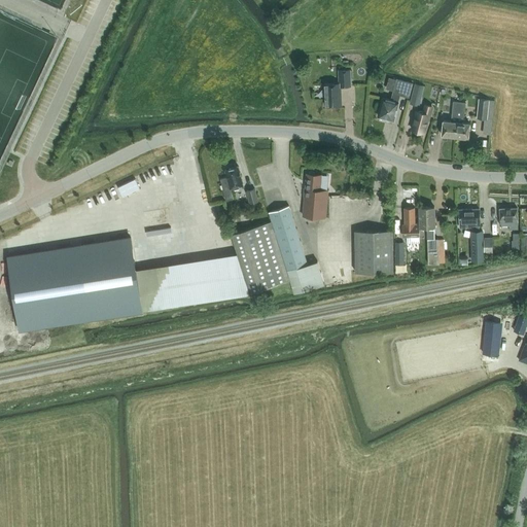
[(341,105),(340,86),(350,85),(350,69),(339,70),(339,82),(324,83),(325,105),(341,105)]
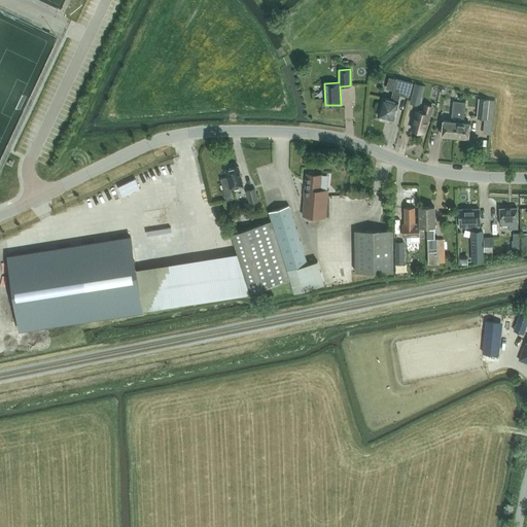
[(396,77),(392,93),(399,95),(409,97),(413,82),(396,77)]
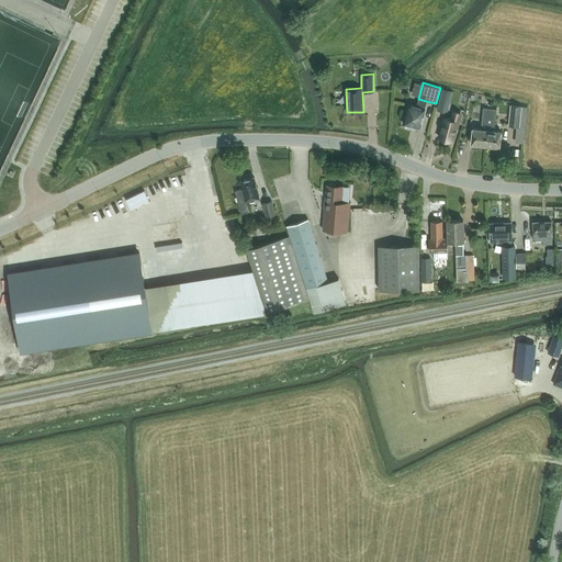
[(447,113),(452,91),(442,88),(437,110),(447,113)]
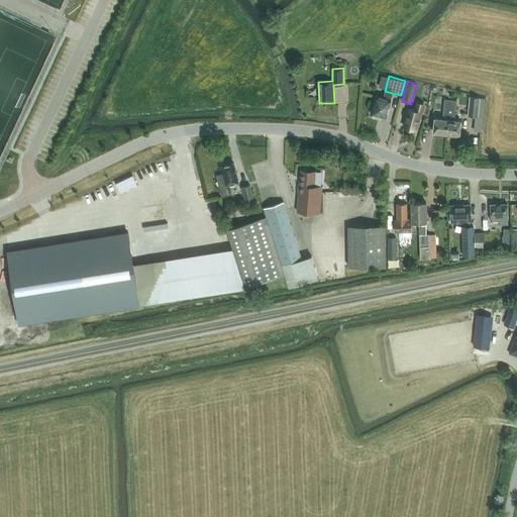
[(376,96),(371,113),(386,117),(390,100),(392,94),(392,93),(385,91),(383,98),(376,96)]
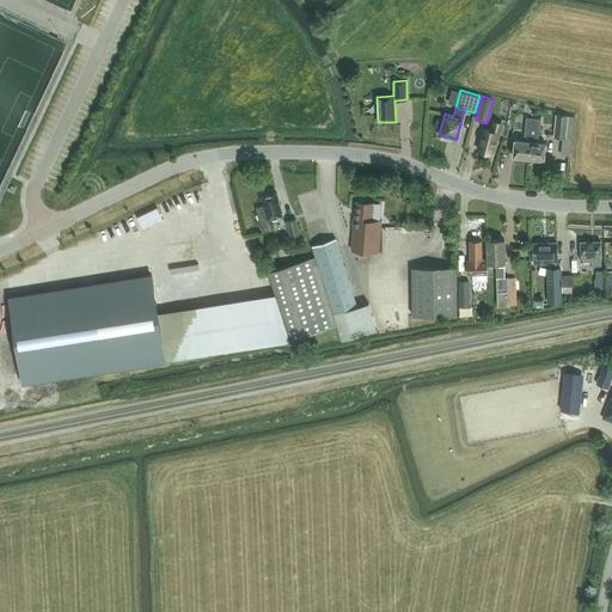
[(567,116),(557,115),(555,136),(564,138),(567,116)]
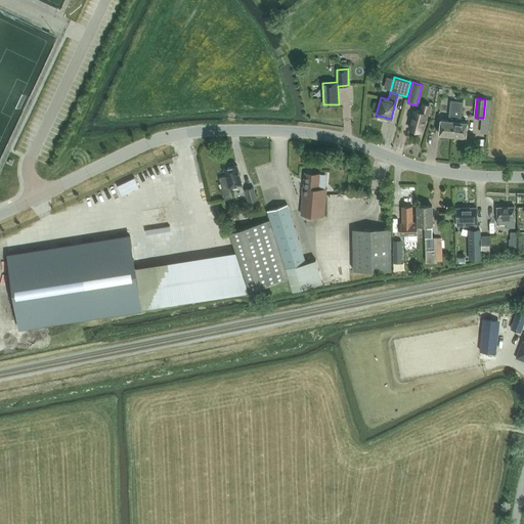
[(456,100),(450,100),(448,120),(440,119),(439,134),(452,135),(456,100)]
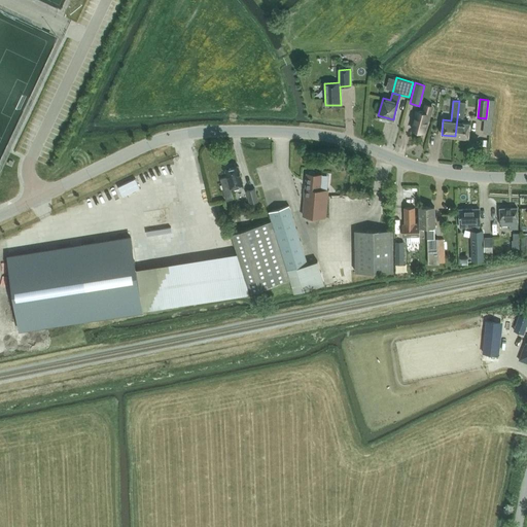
[(465,102),(459,101),(455,136),(468,138),(469,123),(462,121),(463,116),(464,116),(465,102)]
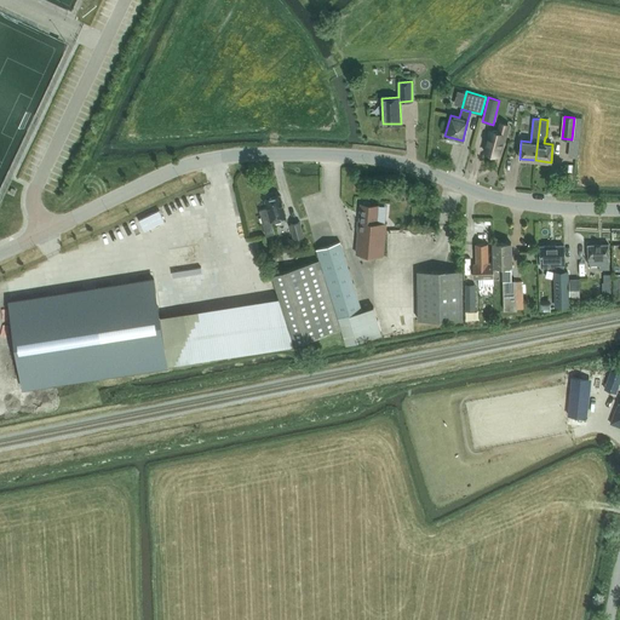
[(504,141),(507,125),(500,122),(498,132),(489,130),(484,151),(499,155),(503,141),(504,141)]
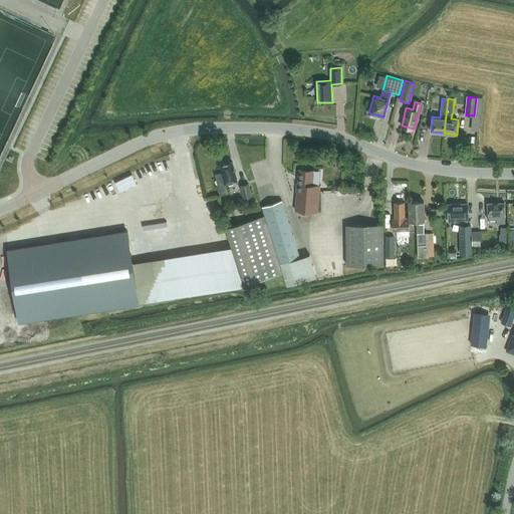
[(215,174),(221,195),(227,193),(224,184),(237,181),(233,162),(220,166),(221,173),(215,174)]
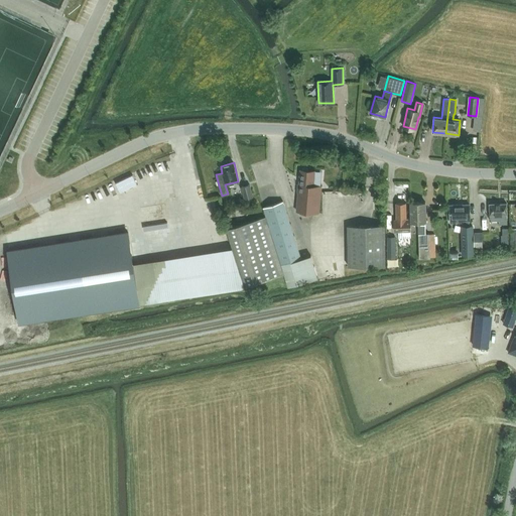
[(313,185),(314,170),(300,169),(296,210),(319,212),(321,185),(313,185)]
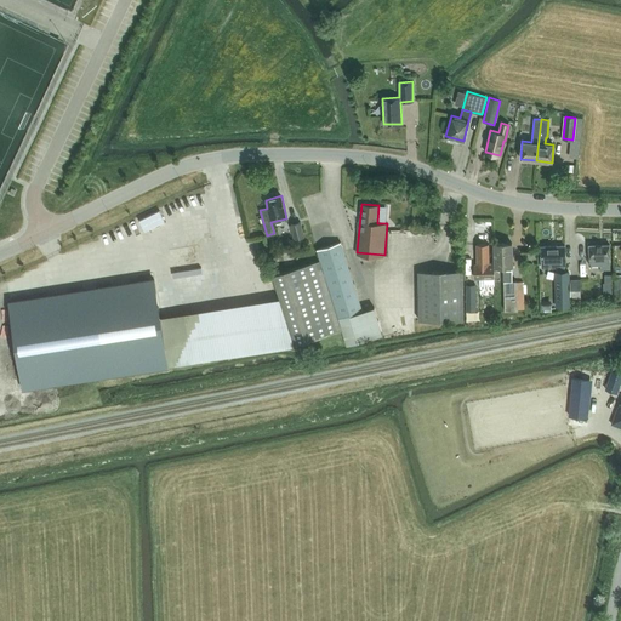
[(165,222),(159,210),(138,220),(144,232),(165,222)]
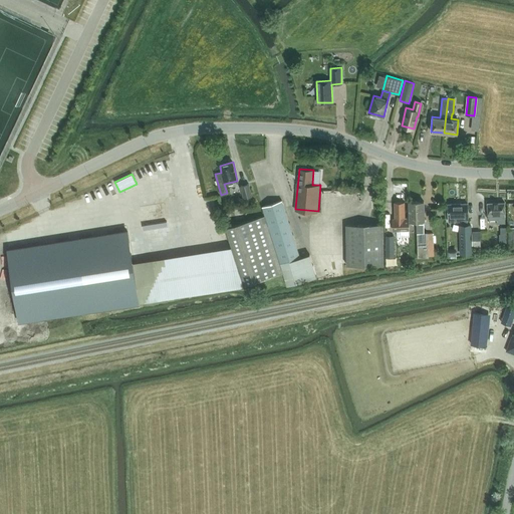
[(243,199),(252,196),(249,184),(240,186),(243,199)]
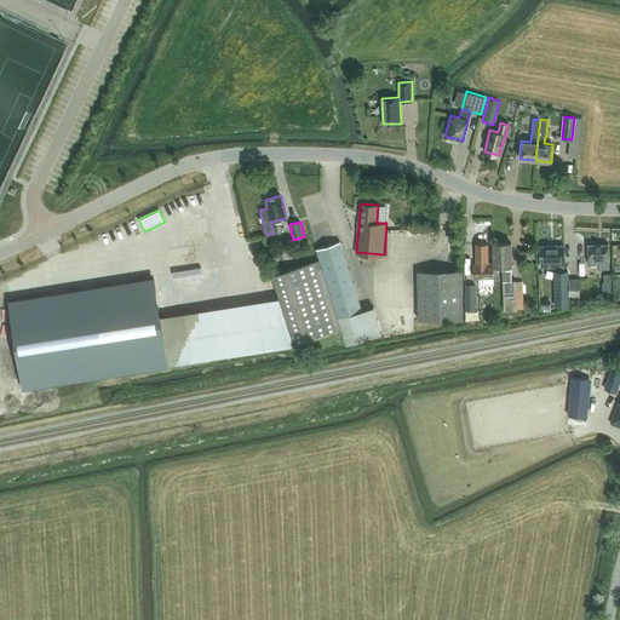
[(293,344),(342,329),(346,345),(371,338),(382,334),(373,306),(362,310),(340,241),(316,248),(320,259),(270,275),(277,297),(293,344)]
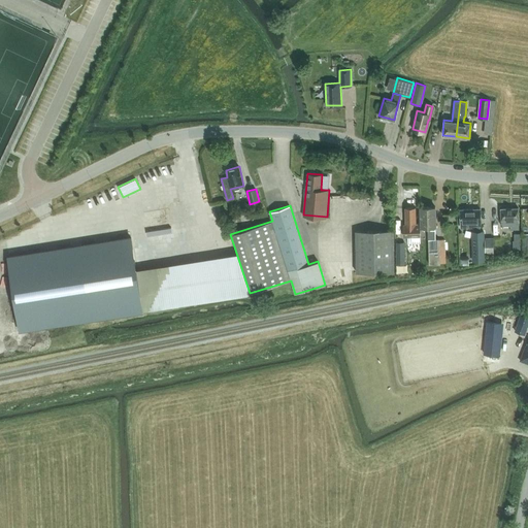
[(435,206),(420,207),(421,227),(427,227),(427,230),(428,230),(428,235),(435,235),(435,228),(435,227),(435,206)]
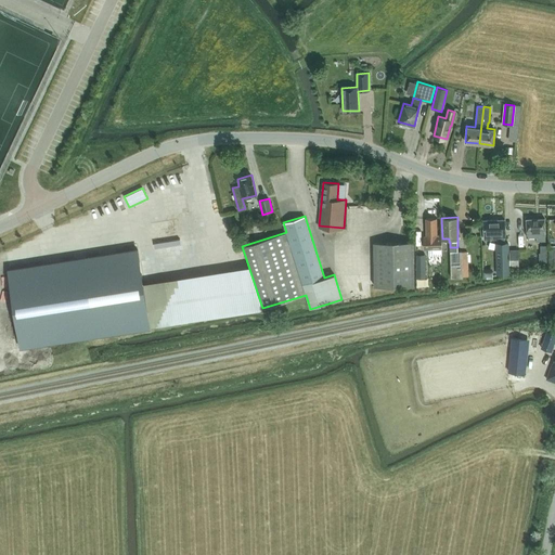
[(442,248),(441,243),(441,235),(437,235),(437,218),(426,218),(426,236),(424,236),(424,249),(442,248)]
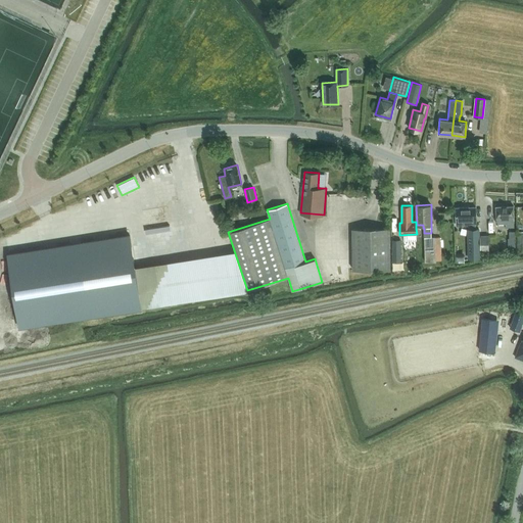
[(505,228),(514,228),(513,218),(514,218),(513,205),(495,206),(495,218),(496,218),(496,224),(505,223),(505,228)]
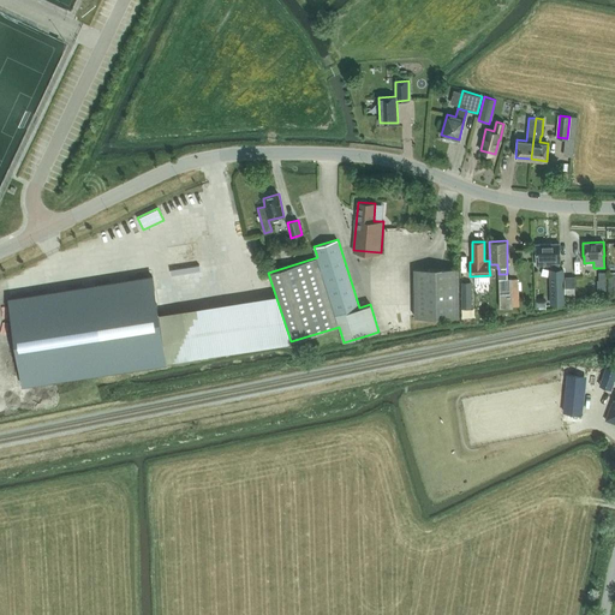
[(559,243),(536,244),(536,258),(537,266),(560,264),(559,258),(560,258),(559,243)]
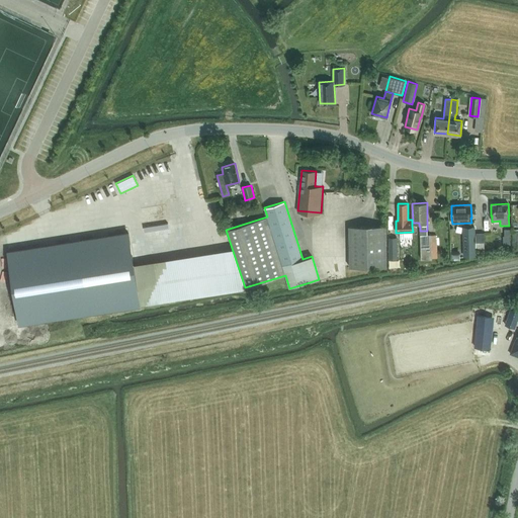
[(231,217),(228,207),(222,209),(225,219),(231,217)]
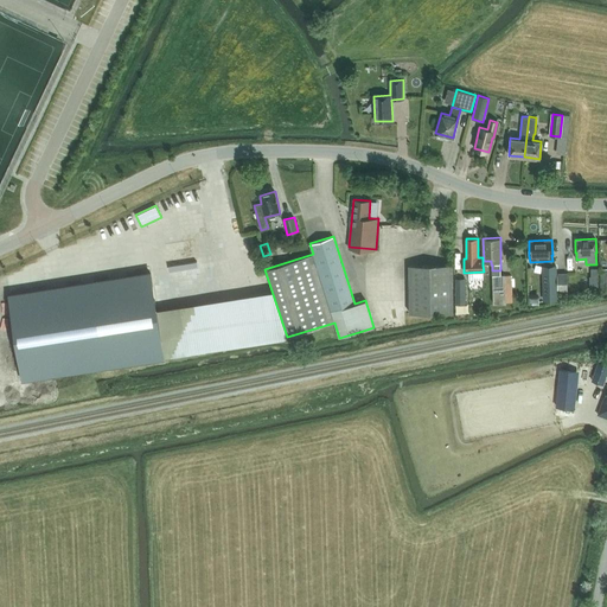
[(409,313),(453,312),(452,264),(409,266),(409,313)]
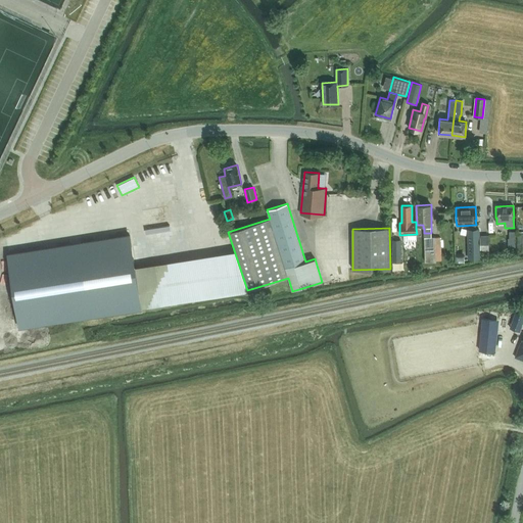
[(473,251),(481,250),(481,235),(473,236),(473,242),(467,242),(467,250),(473,251)]
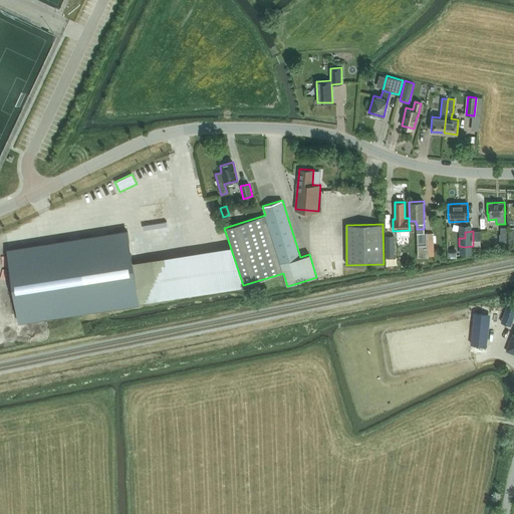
[(127,232),(8,251),(19,321),(139,302),(133,262),(127,232)]
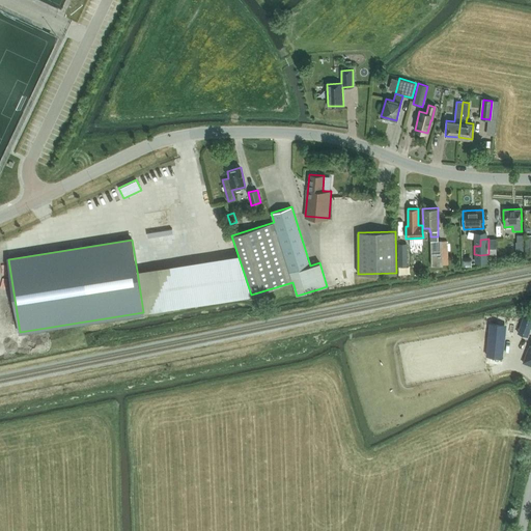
[(438,241),(430,241),(431,266),(443,266),(443,264),(448,264),(447,241),(442,241),(438,241)]
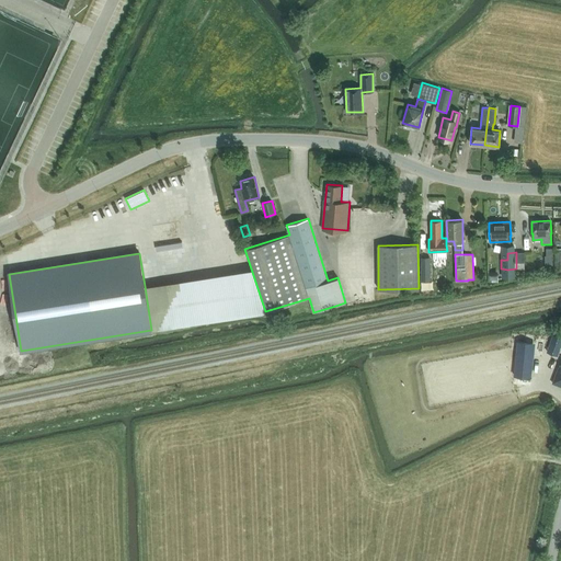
[(430,281),(430,256),(420,256),(420,281),(430,281)]
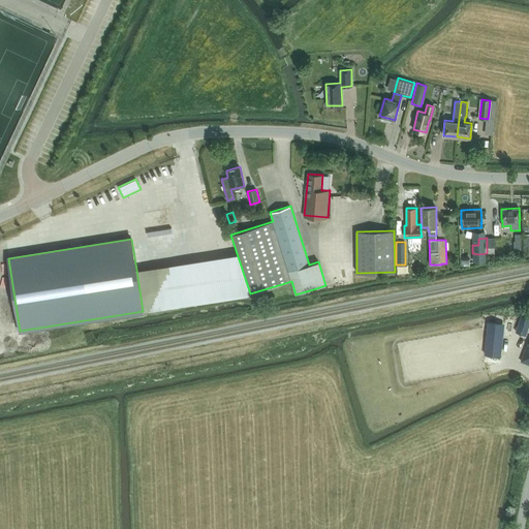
[(250,293),(237,253),(139,269),(147,310),(250,294),(250,293)]
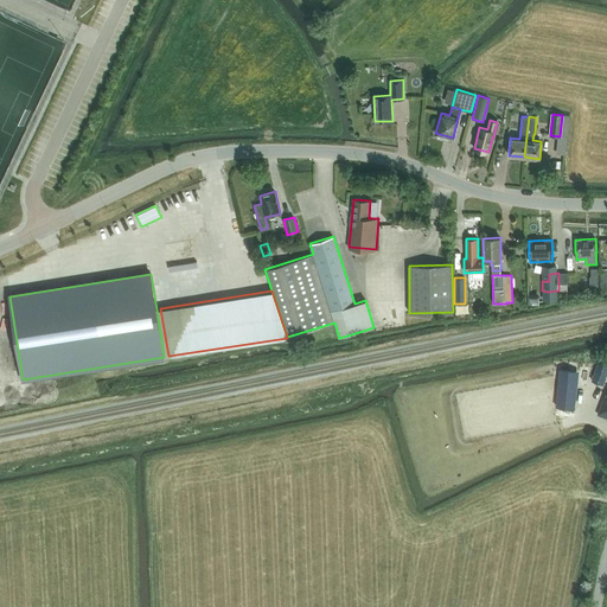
[(602,384),(606,371),(606,365),(599,363),(592,379),(602,384)]
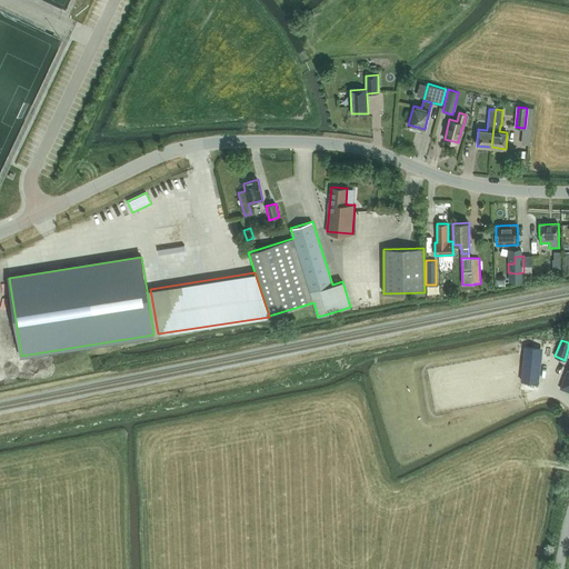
[(525,350),(521,380),(536,381),(539,347),(532,346),(525,346),(525,350)]
